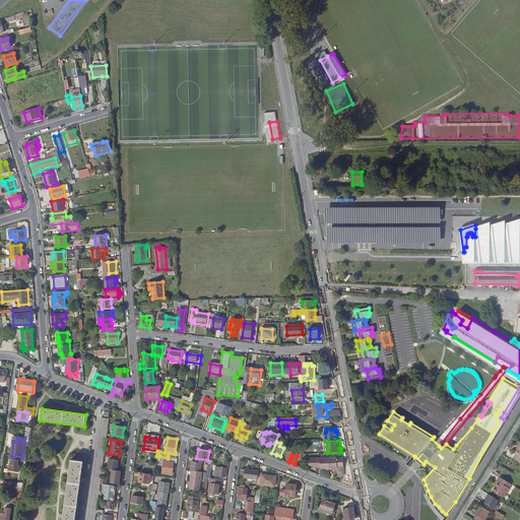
[(22,457),(11,456),(9,470),(16,471),(17,465),(14,465),(15,460),(25,461),(26,458),(22,457)]
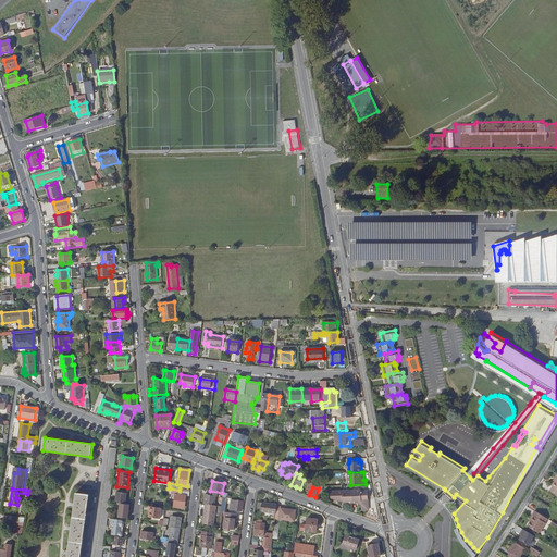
[(182,491),(180,491),(171,489),(170,494),(175,494),(173,506),(184,508),(185,496),(181,495),(182,491)]
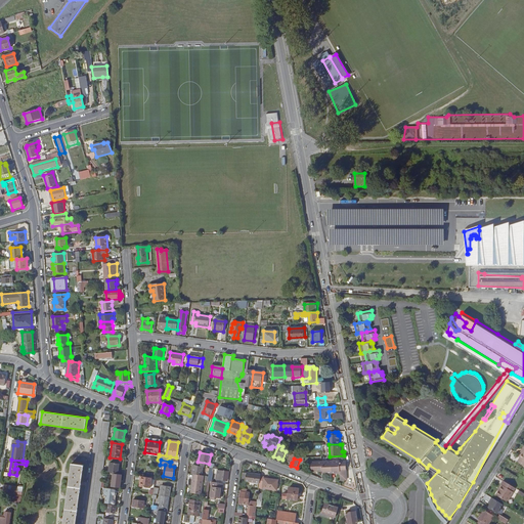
[(410,467),(412,468),(419,472),(423,476),(425,478),(427,483),(438,471),(429,465),(427,468),(419,461),(418,460),(410,467)]
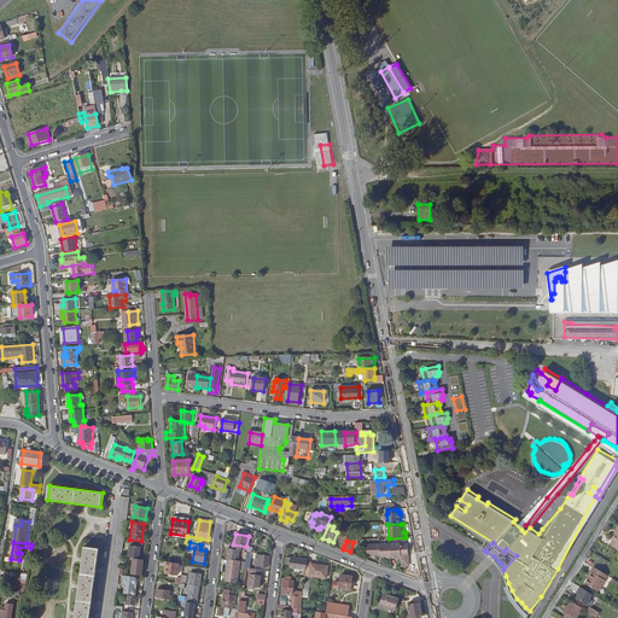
[(383,559),(397,559),(402,559),(402,560),(403,566),(410,566),(409,544),(402,544),(402,543),(368,546),(368,554),(372,554),(372,555),(375,555),(375,557),(382,557),(383,559)]
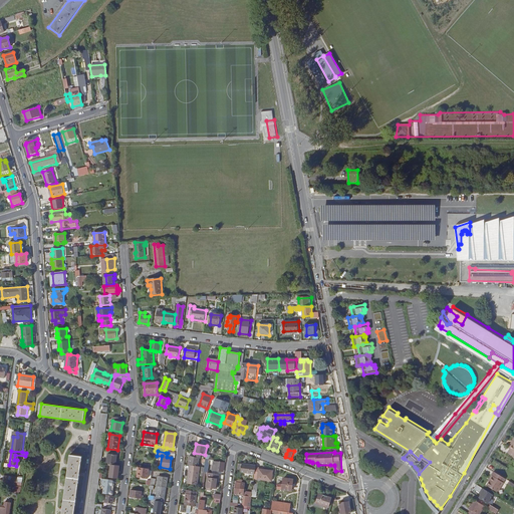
[(108,454),(107,464),(115,465),(116,456),(108,454)]
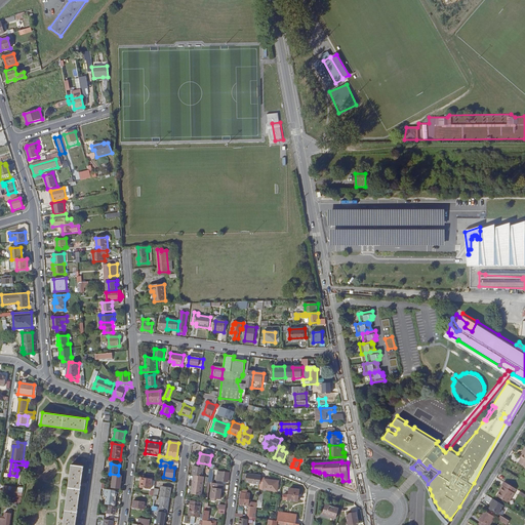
[(205,465),(198,463),(198,468),(194,467),(192,476),(193,476),(201,477),(202,469),(204,470),(205,465)]
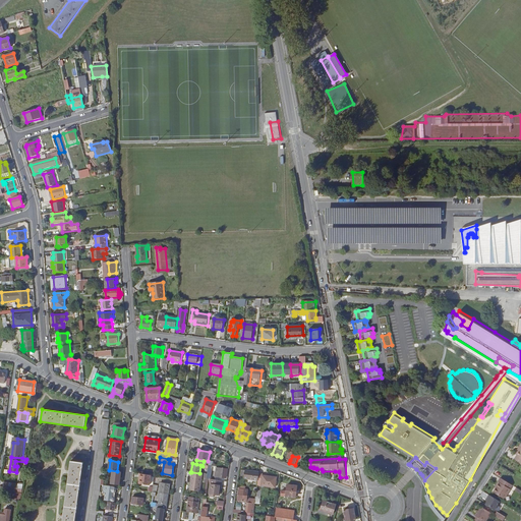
[(70,461),(61,520),(74,520),(82,462),(70,461)]
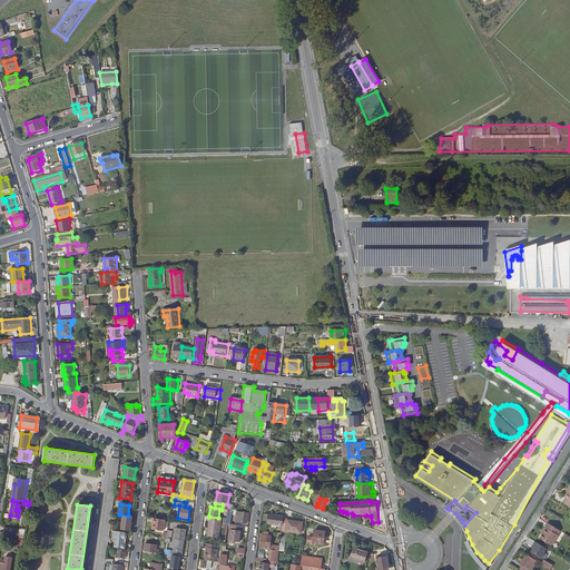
[(249,514),(237,512),(236,517),(241,518),(239,522),(247,523),(249,514)]
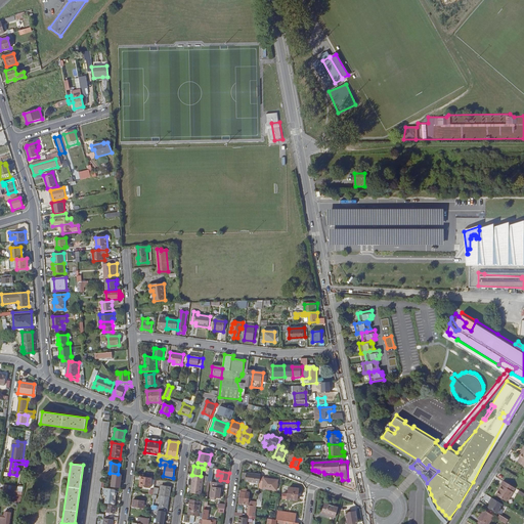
[(259,476),(243,473),(243,479),(246,479),(246,482),(258,483),(258,481),(259,481),(259,476)]
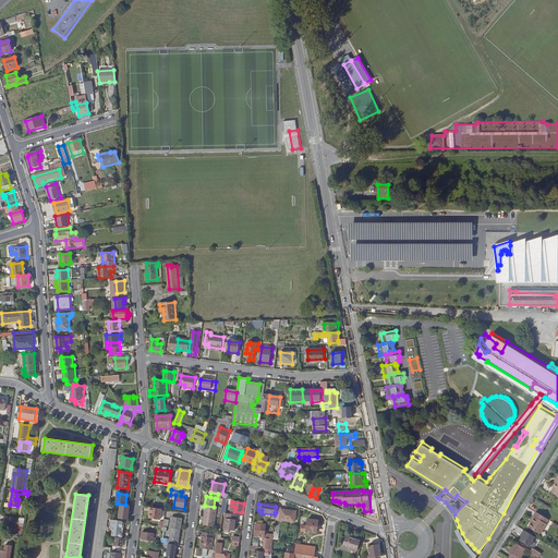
[(128,508),(128,506),(120,505),(120,507),(123,508),(122,519),(128,519),(129,508),(128,508)]
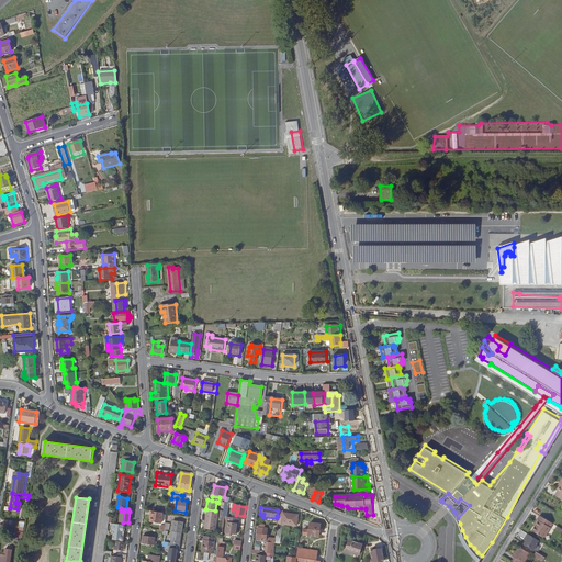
[(206,509),(205,523),(216,525),(218,510),(215,510),(206,509)]
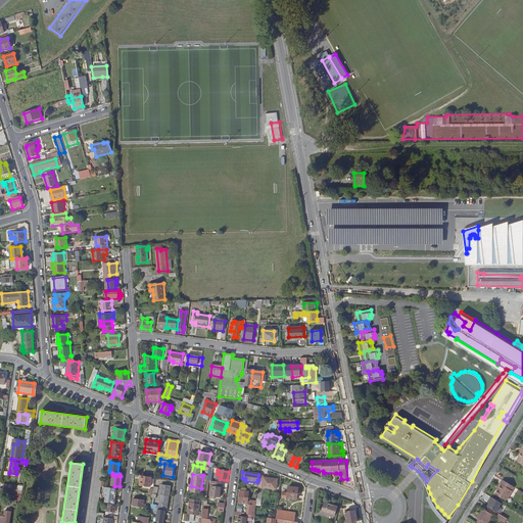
[(151,487),(152,477),(141,475),(140,479),(141,479),(140,485),(151,487)]
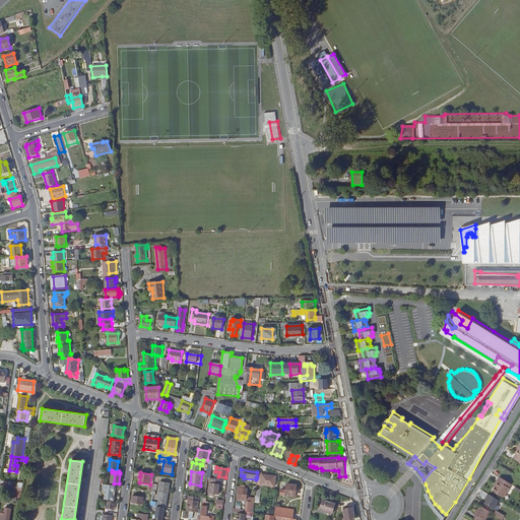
[(276,477),(262,474),(261,485),(274,486),(276,477)]
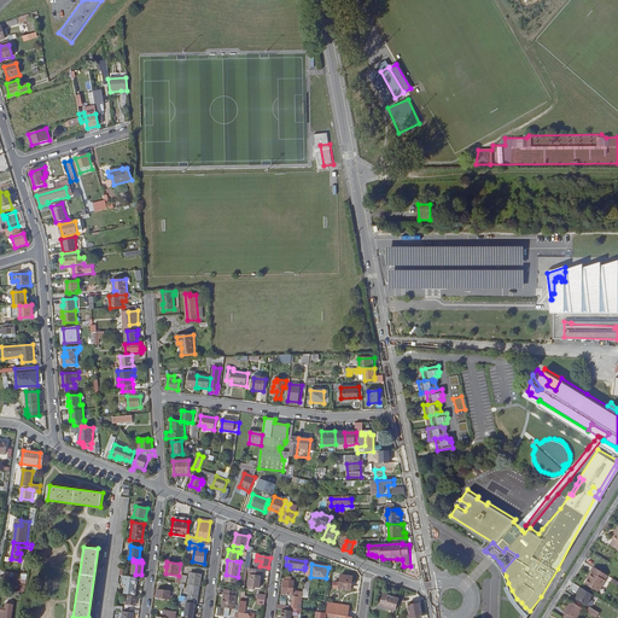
[(601,578),(605,573),(593,566),(589,571),(590,571),(583,583),(595,590),(602,579),(601,578)]
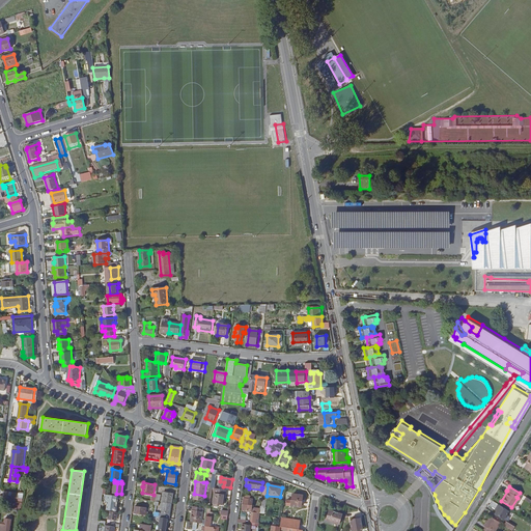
[(225,496),(226,491),(216,488),(214,505),(222,506),(223,499),(224,496),(225,496)]
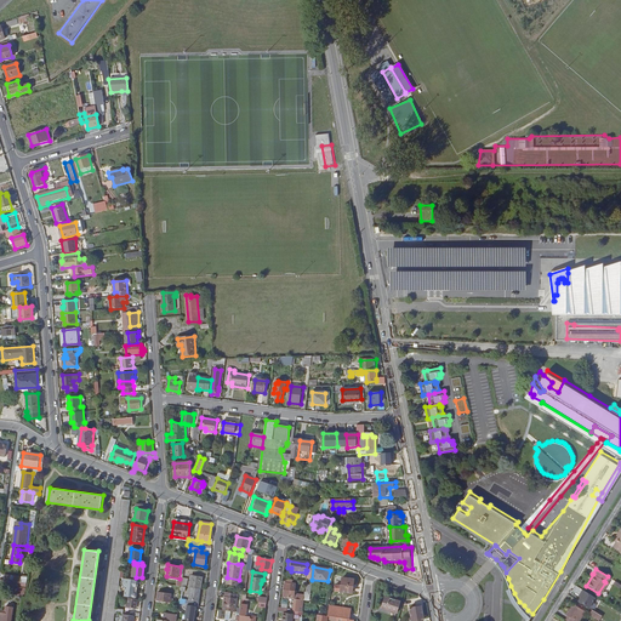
[(191,587),(200,588),(201,577),(198,576),(195,576),(191,576),(189,587),(191,587)]
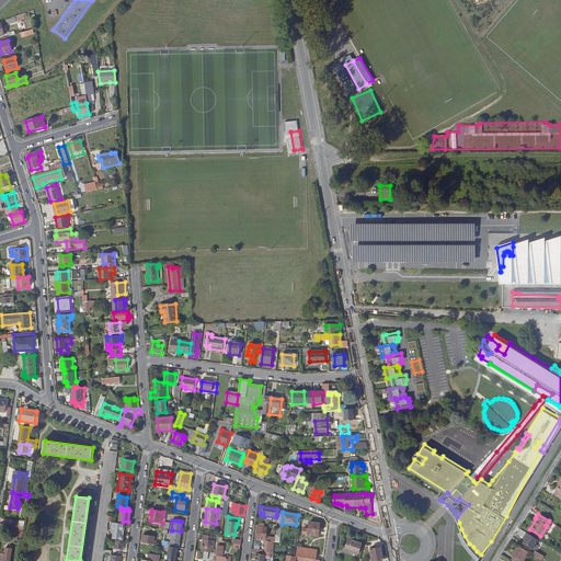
[(304,527),(302,534),(318,536),(320,524),(309,522),(309,527),(304,527)]
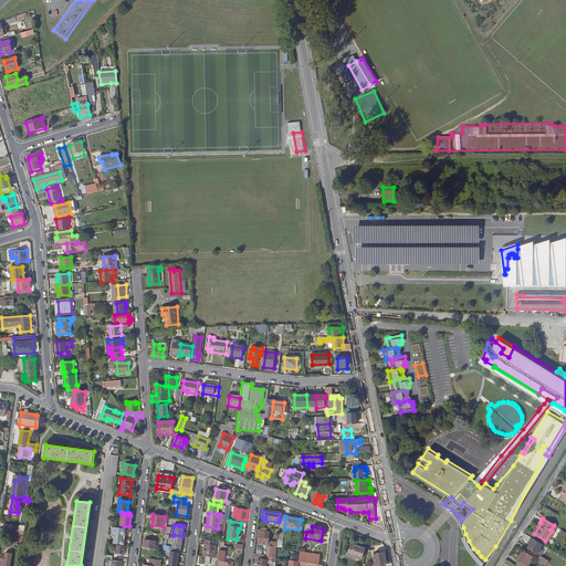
[(265,533),(260,532),(258,544),(263,545),(263,544),(266,545),(268,538),(264,538),(265,533)]
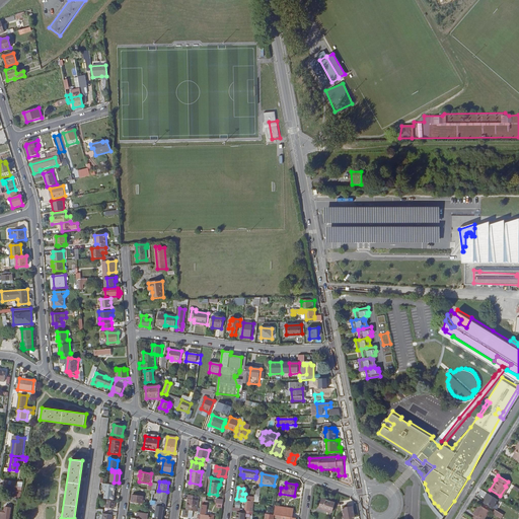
[(119,490),(113,489),(113,490),(112,490),(110,497),(116,498),(116,494),(118,494),(119,490)]
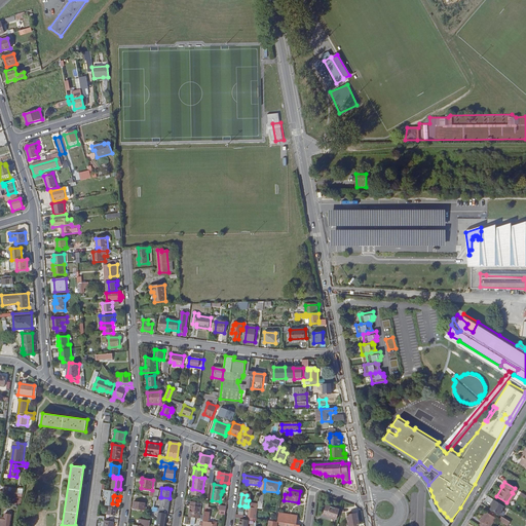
[(433,496),(430,497),(431,499),(433,502),(436,508),(438,511),(439,512),(443,516),(447,520),(449,522),(451,520),(447,517),(444,513),(440,510),(436,502),(433,496)]
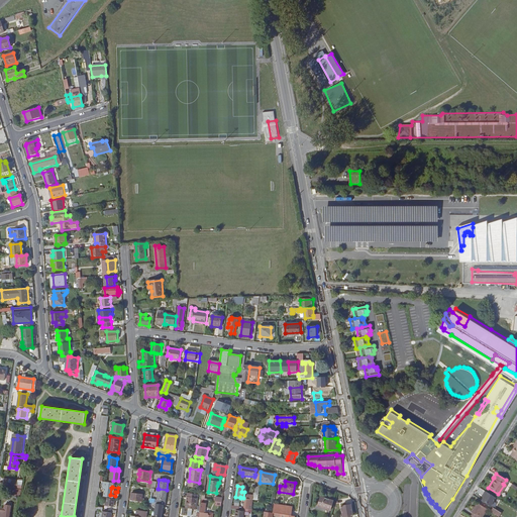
[(165,505),(167,490),(159,489),(158,500),(156,500),(154,504),(161,505),(165,505)]
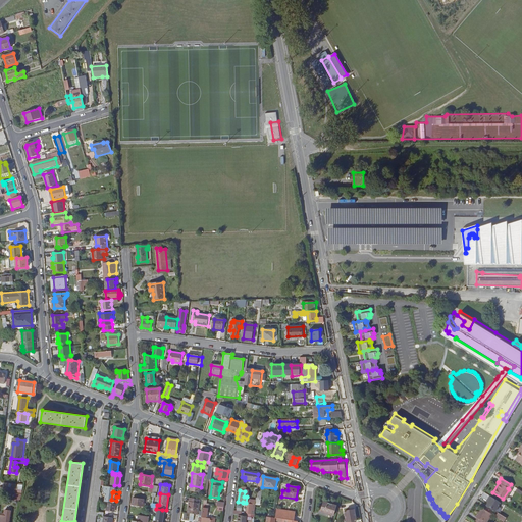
[(485,505),(496,512),(502,504),(491,497),(485,505)]
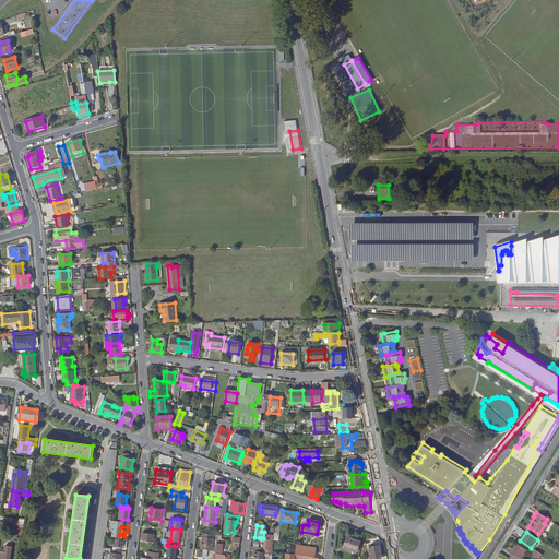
[(153,535),(142,533),(142,542),(152,543),(153,535)]
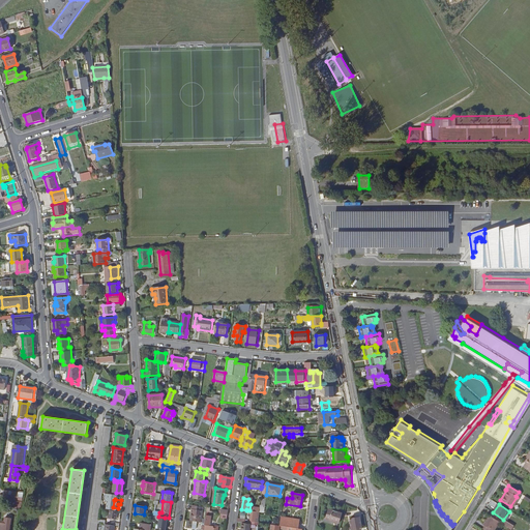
[(203,507),(194,506),(193,513),(194,513),(194,519),(195,519),(194,522),(197,522),(200,523),(203,507)]
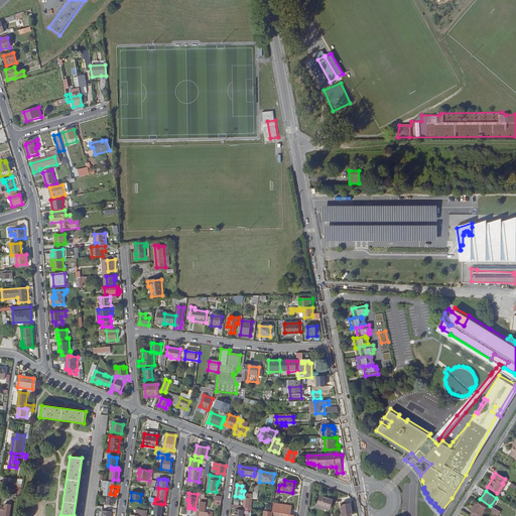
[(331,509),(334,500),(320,495),(317,505),(331,509)]
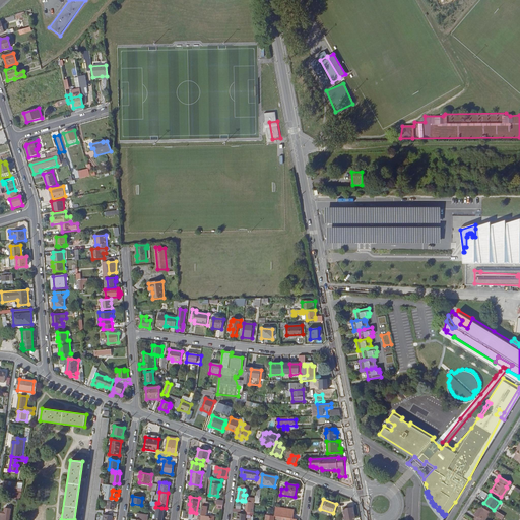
[(254,503),(247,502),(247,504),(246,504),(245,512),(246,512),(245,514),(246,515),(253,515),(254,503)]
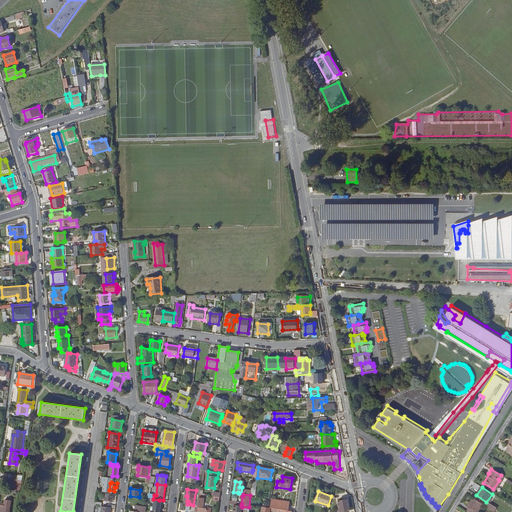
[(469,508),(466,511),(477,511),(483,504),(473,498),(470,502),(467,506),(469,508)]
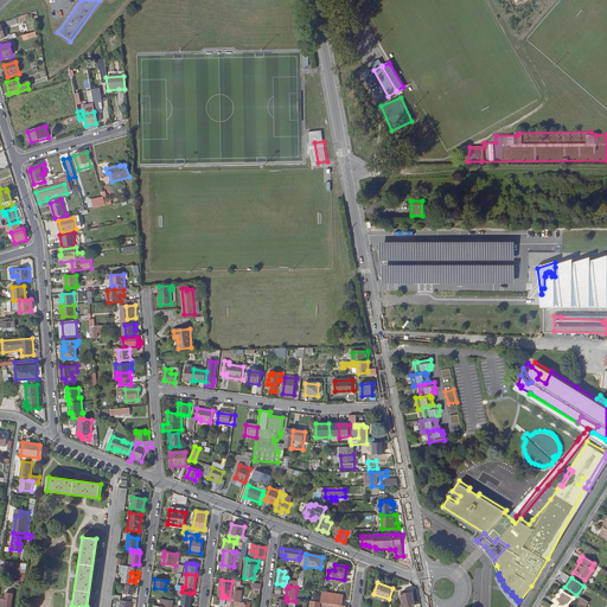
[(11,606),(10,606),(11,599),(12,599),(13,594),(6,593),(5,598),(1,596),(1,601),(4,602),(4,605),(0,605),(0,606),(11,606)]
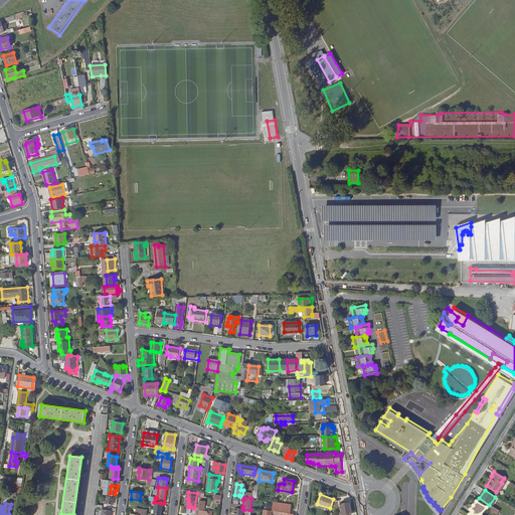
[(349,503),(339,505),(341,514),(346,514),(351,514),(349,503)]
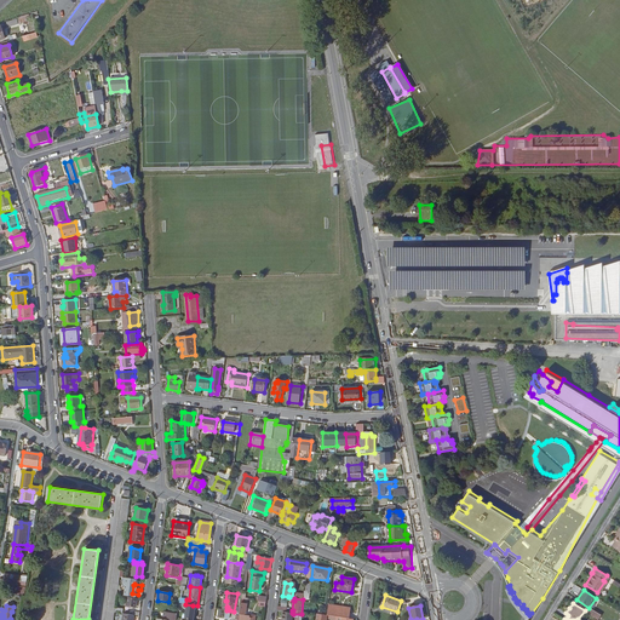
[(227,610),(219,609),(218,618),(229,619),(230,610),(227,610)]
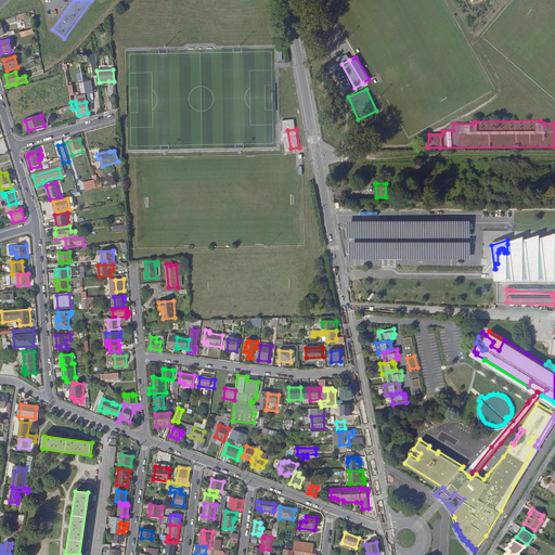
[(536,554),(539,551),(529,545),(527,550),(536,554)]
